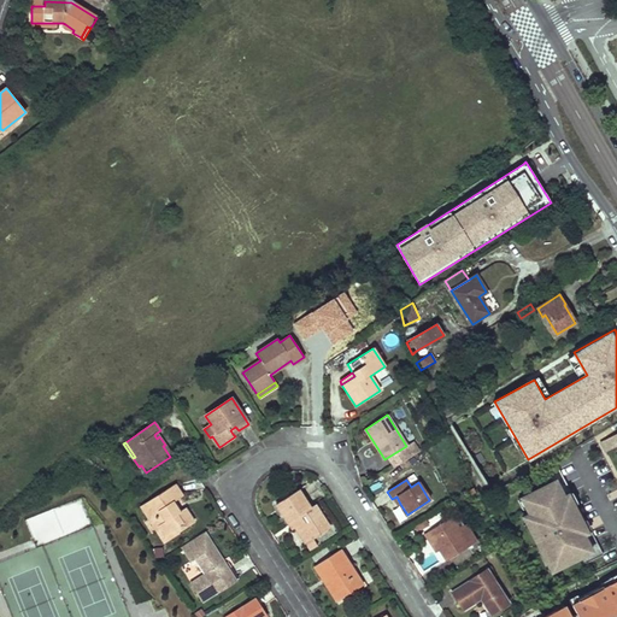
[(554,482),(524,498),(528,507),(526,510),(533,523),(529,524),(532,530),(530,532),(538,547),(540,545),(547,560),(552,558),(558,569),(592,551),(583,536),(588,535),(566,495),(562,497),(554,482)]
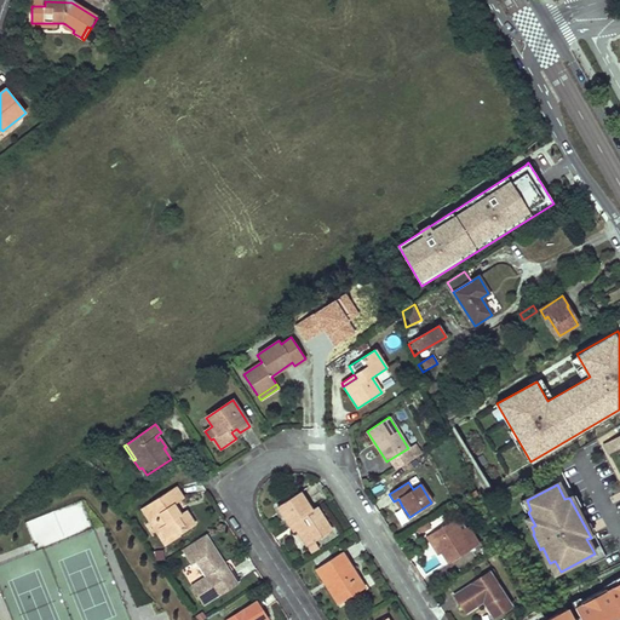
[(183,499),(176,487),(142,509),(149,521),(154,517),(166,538),(177,530),(179,534),(194,526),(185,511),(179,515),(173,505),(183,499)]
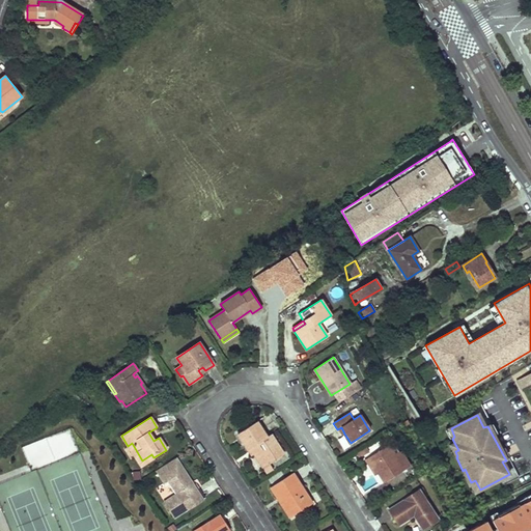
[(257,452),(266,466),(269,464),(283,454),(271,435),(267,437),(256,422),(238,435),(251,455),(254,454),(257,452)]
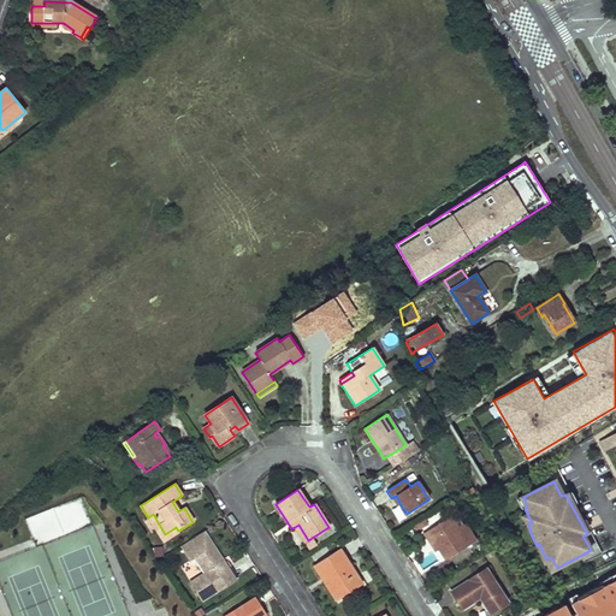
[(34,543),(90,527),(82,499),(27,515),(34,543)]
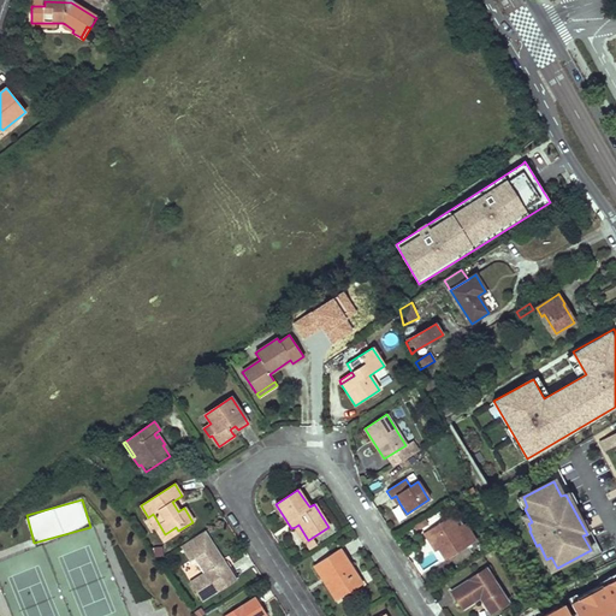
[(178,531),(176,527),(165,534),(153,514),(148,517),(164,540),(178,531)]
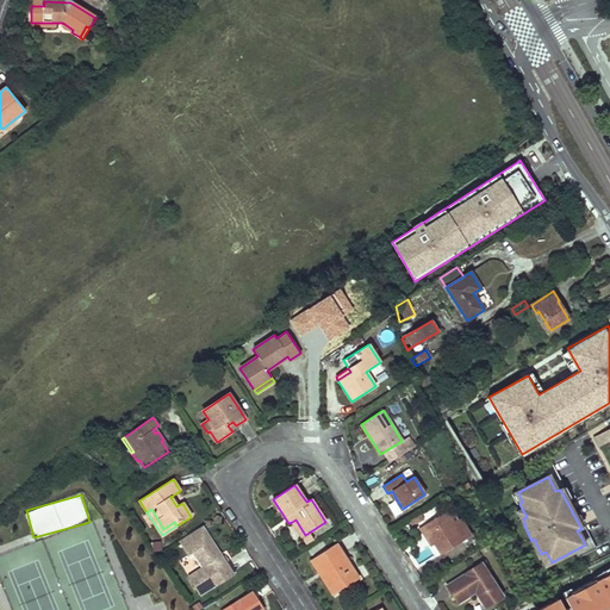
[(423,526),(434,543),(441,554),(471,535),(460,518),(459,521),(450,509),(444,512),(423,526)]
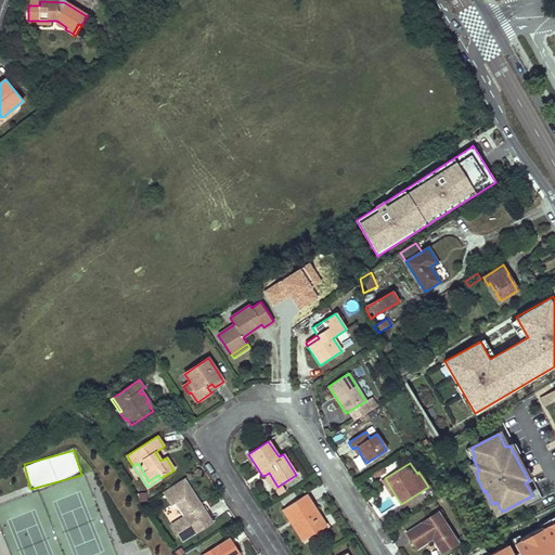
[(382,467),(372,474),(375,478),(376,481),(378,480),(376,478),(385,473),(382,467)]
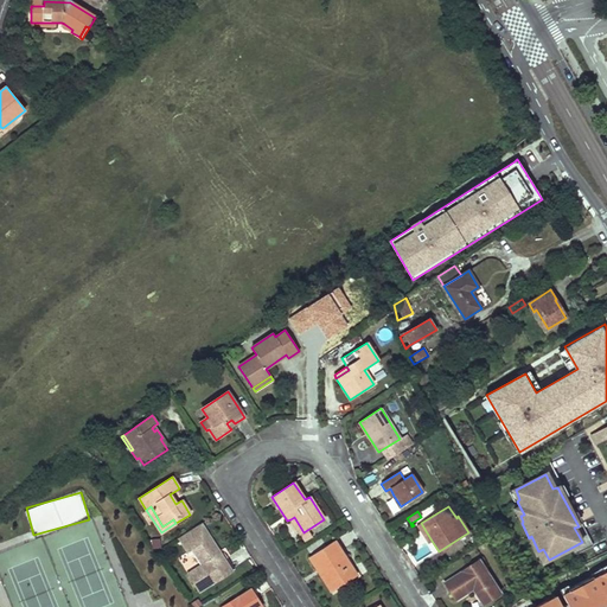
[(301,535),(304,532),(294,517),(291,519),(301,535)]
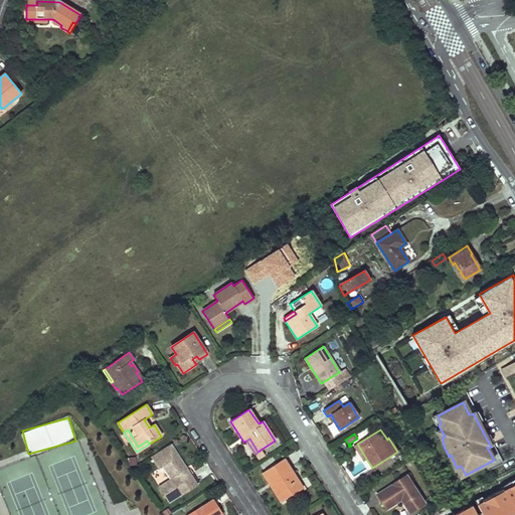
[(366,459),(357,444),(354,446),(363,461),(366,459)]
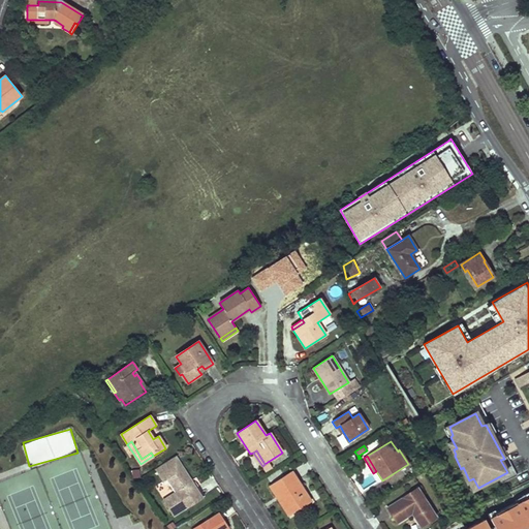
[(265,464),(262,466),(266,471),(272,468),(268,462),(265,464)]
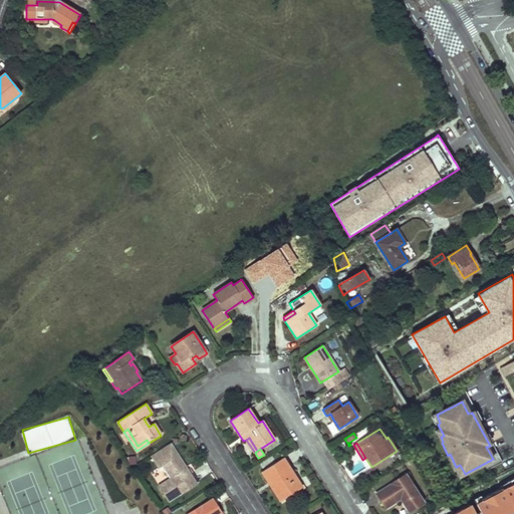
[(178,455),(176,457),(188,475),(190,474),(178,455)]
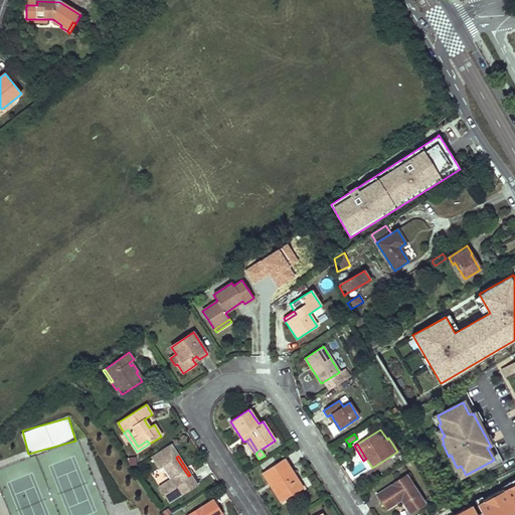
[(159,487),(169,502),(196,485),(190,475),(188,476),(176,458),(165,465),(173,478),(170,480),(159,487)]
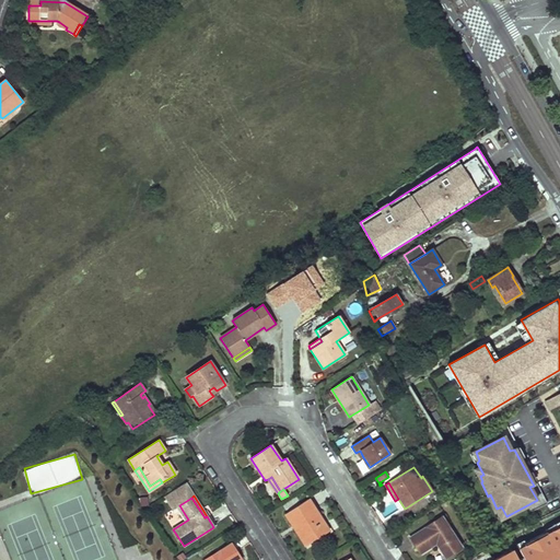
[(329,531),(308,499),(286,514),(292,525),(298,522),(311,543),(329,531)]
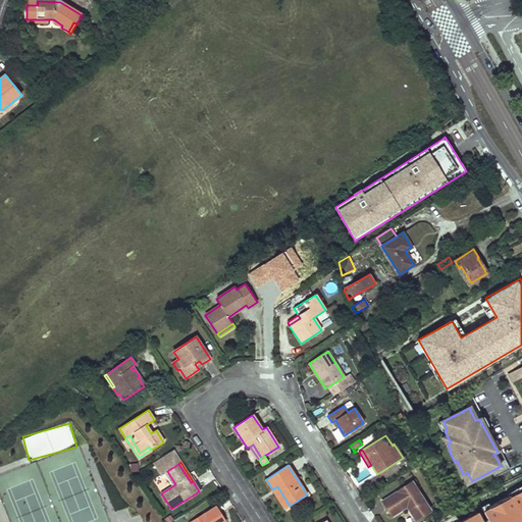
[(172,486),(175,484),(167,471),(164,473),(172,486)]
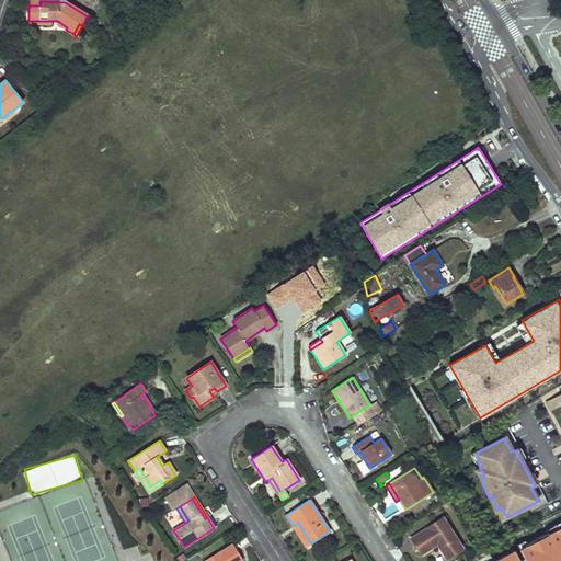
[(207,517),(214,528),(217,526),(209,515),(207,517)]
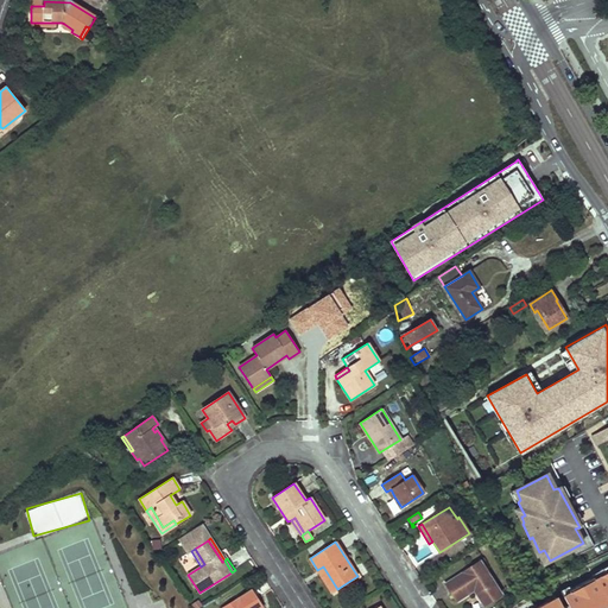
[(475,594),(483,606),(492,600),(492,599),(500,593),(481,564),(473,569),(472,568),(445,584),(456,601),(474,590),(476,589),(479,591),(475,594)]
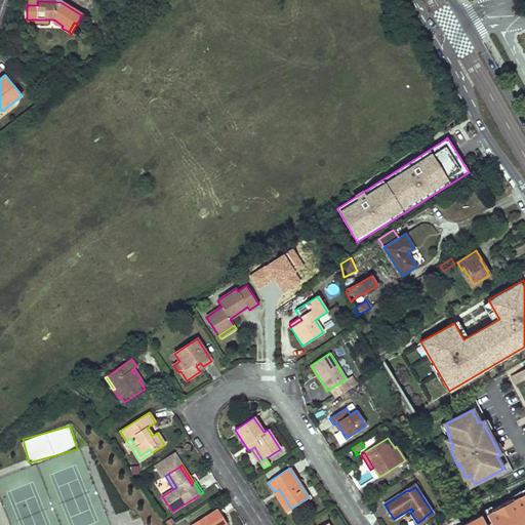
[(279,489),(274,492),(287,512),(291,509),(279,489)]
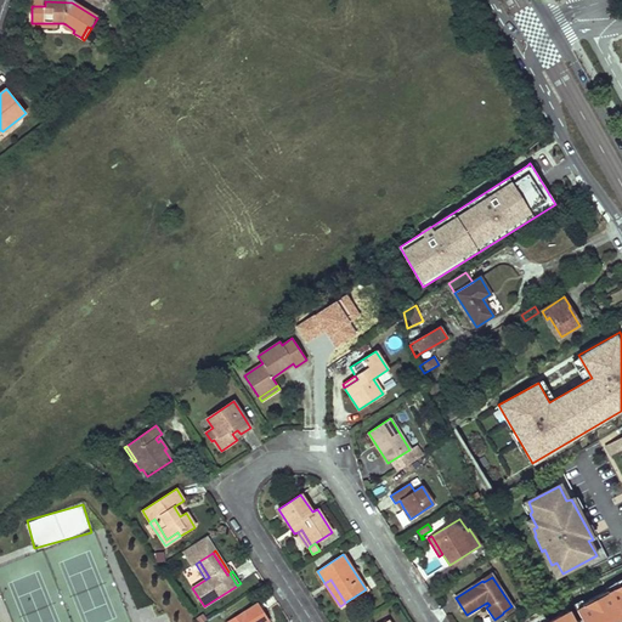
[(621,580),(575,600),(583,621),(616,621),(621,620),(621,580)]
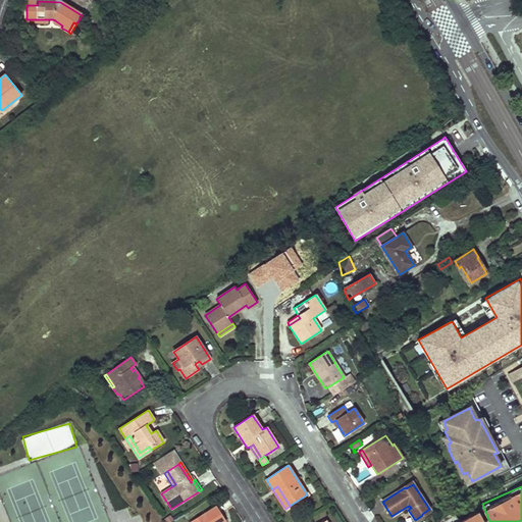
[(223,521),(225,521),(220,514),(218,516),(213,508),(198,518),(199,520),(195,521),(223,521)]
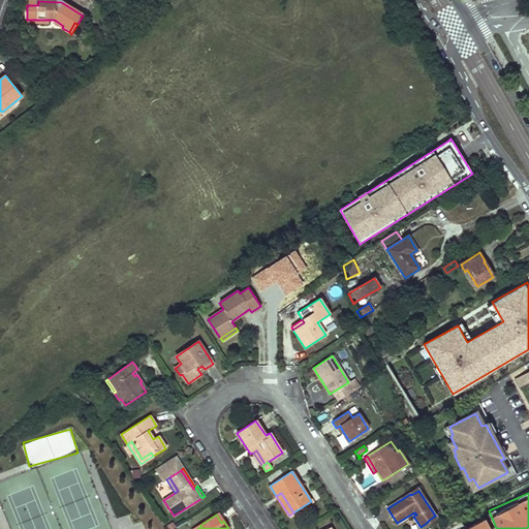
[(493,528),(488,518),(463,528),(493,528)]
